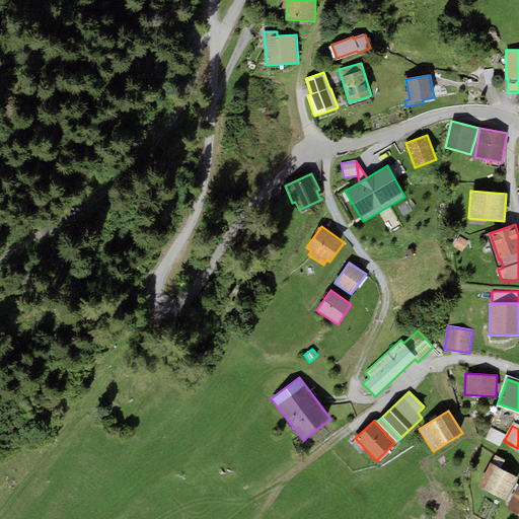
[(503,436),(492,430),(485,442),(496,448),(503,436)]
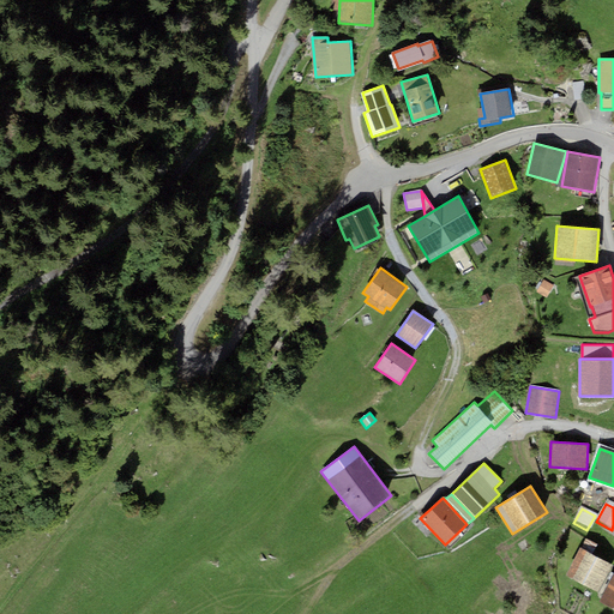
[(582,548),(581,547),(566,576),(600,594),(613,565),(593,554),(597,545),(587,540),(582,548)]
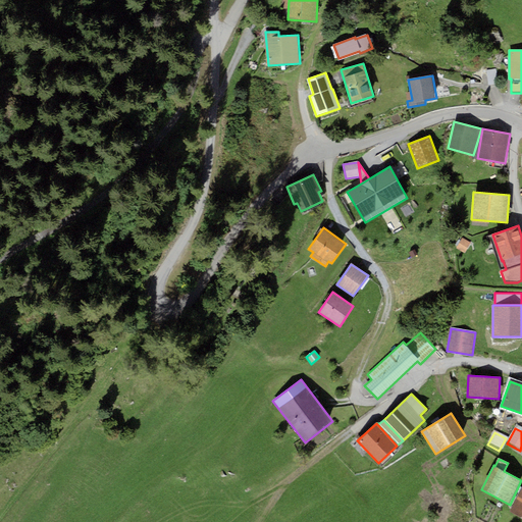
[(521,487),(510,511),(521,518),(521,487)]
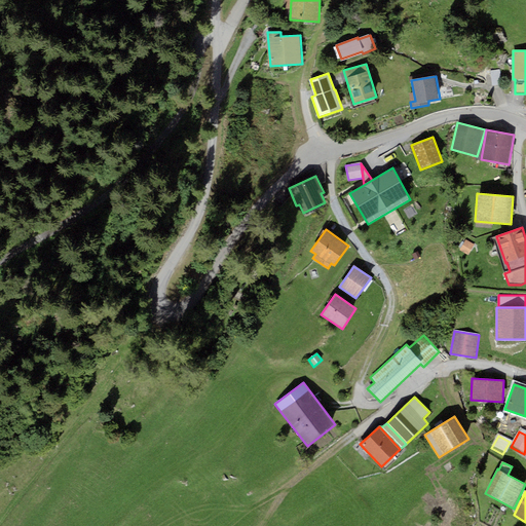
All buildings are outlined.
